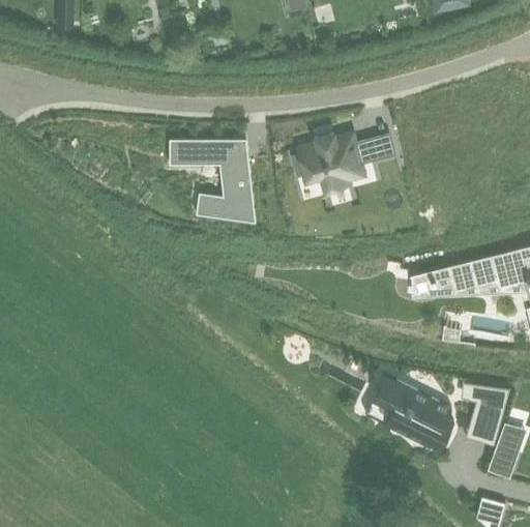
[(304,0),(306,8),(288,11),(289,12),(307,9),(305,0),(304,0)]
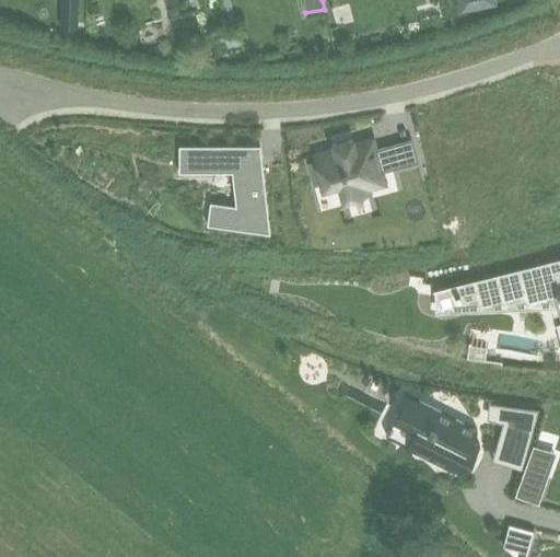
[(492,2),(491,0),(457,0),(461,13),(493,6),(492,2)]
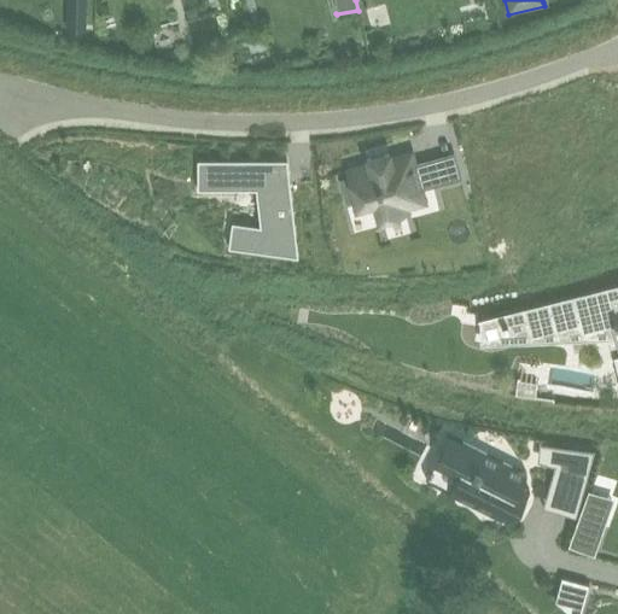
[(70,17),(70,37),(85,37),(86,17),(70,17)]
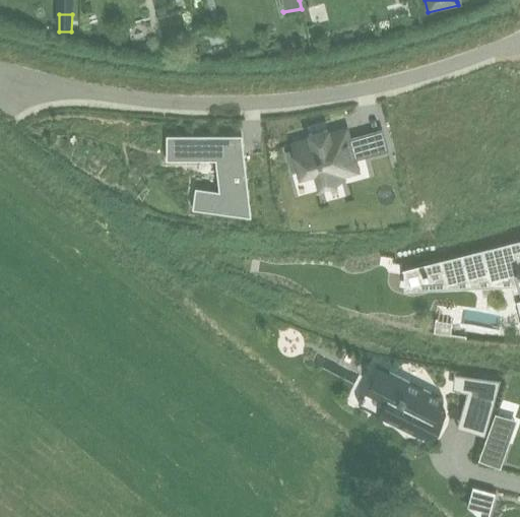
[(373,156),(373,155),(369,140),(348,146),(346,140),(344,133),(328,137),(325,138),(313,141),(310,142),(293,146),(294,152),(285,154),(290,174),(299,172),(301,176),(315,172),(319,187),(342,181),(341,181),(361,176),(356,162),(361,159),(373,156)]
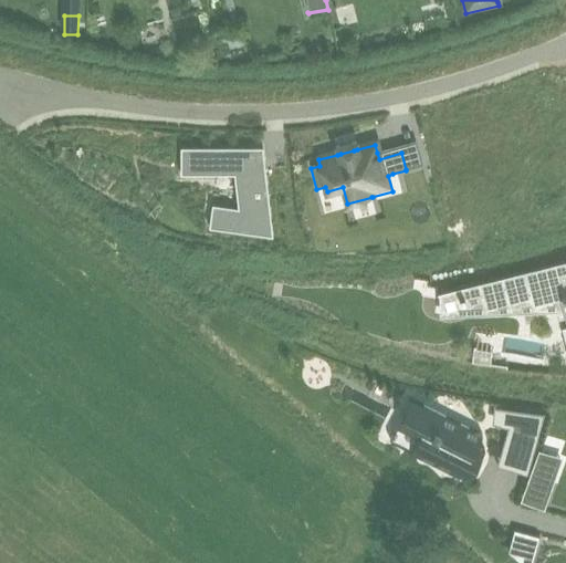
[(272,239),(262,149),(180,149),(180,177),(233,177),(238,210),(211,207),(209,230),(272,239)]
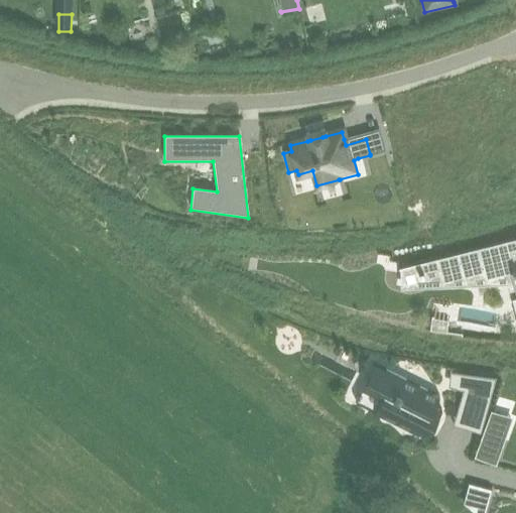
[(418,263),(398,268),(398,270),(418,265),(420,272),(418,272),(419,276),(421,276),(422,280),(439,276),(441,283),(463,278),(464,282),(485,277),(486,281),(513,274),(513,275),(515,273),(515,299),(514,300),(515,307),(515,238),(436,259),(436,256),(417,261),(418,263)]
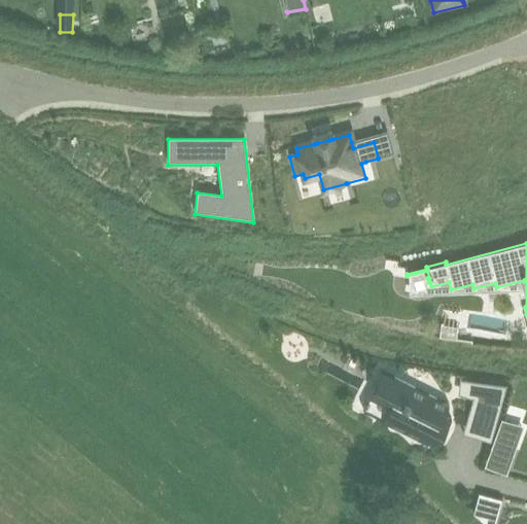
[(457,329),(440,326),(438,339),(455,341),(457,329)]
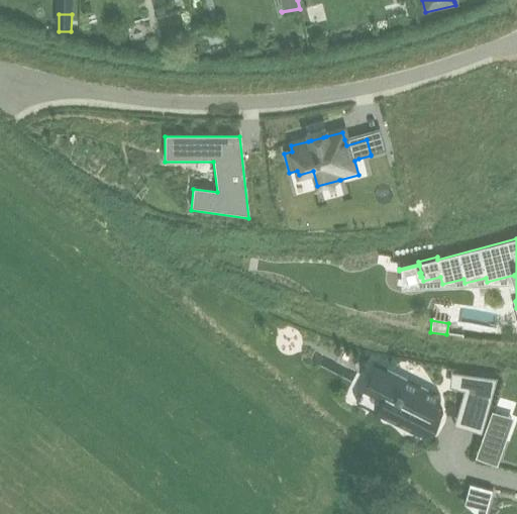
[(439,400),(440,399),(374,365),(374,367),(386,373),(372,400),(388,408),(382,418),(427,441),(428,439),(424,438),(438,411),(441,413),(442,412),(434,408),(438,400),(439,400)]
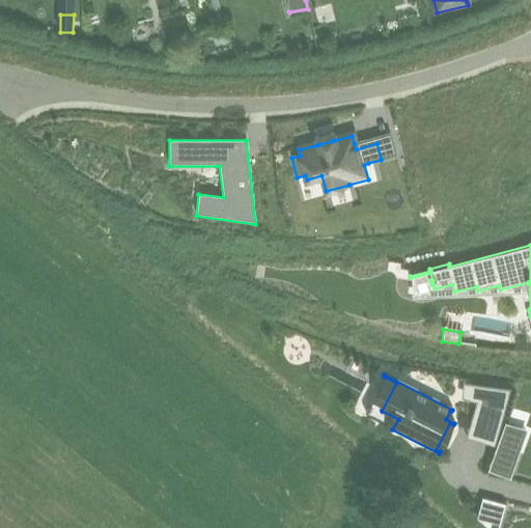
[(463,384),(463,385),(466,385),(464,398),(478,401),(476,411),(502,418),(510,389),(463,384)]
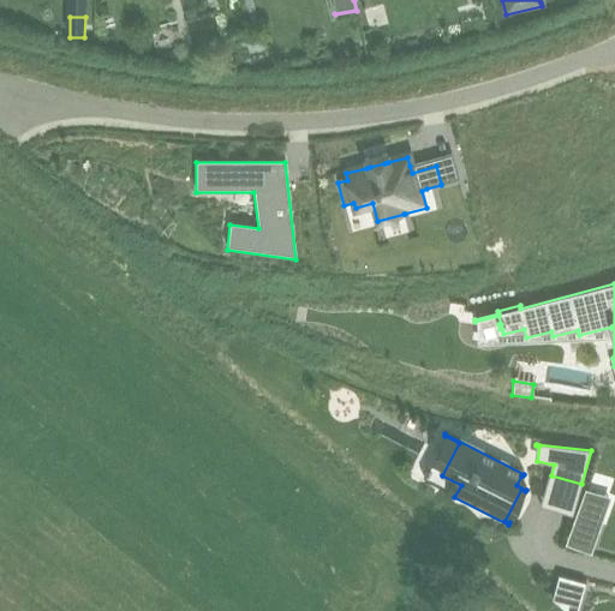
[(578,520),(571,541),(591,549),(598,527),(578,520)]
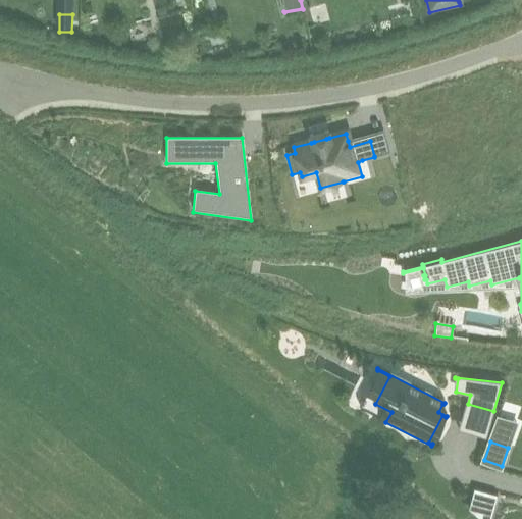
[(470,504),(493,510),(497,496),(473,489),(470,504)]
